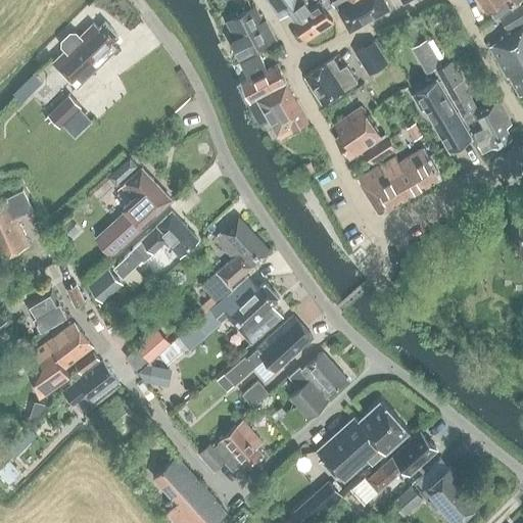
[(264,0),(279,19),(288,12),(292,18),(305,39),(332,21),(318,1),(319,0),(264,0)]
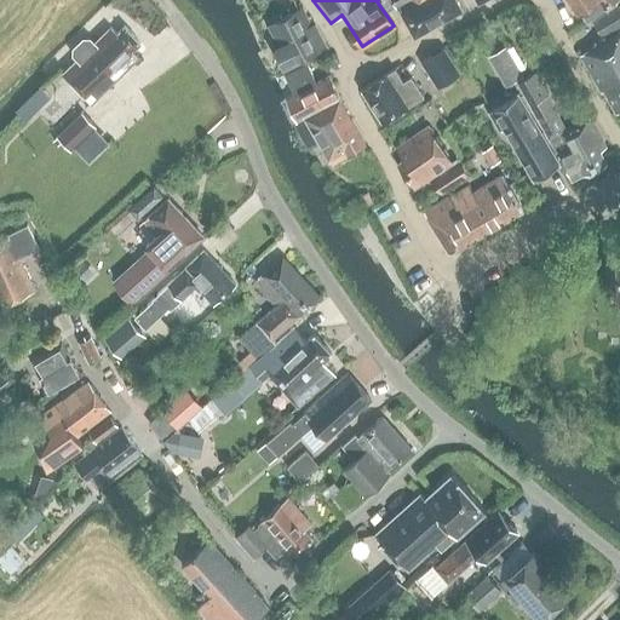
[(390,0),(396,9),(397,7),(414,36),(461,11),(454,0),(390,0)]
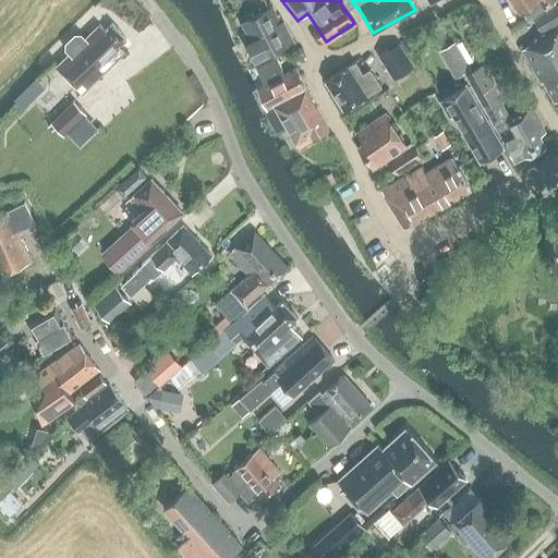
[(544,10),(537,0),(509,0),(519,16),(529,10),(534,20),(546,11),(544,10)]
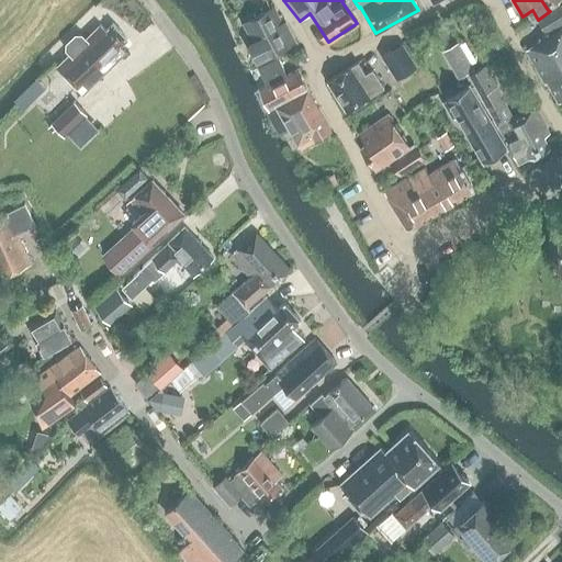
[(541,0),(548,10),(560,1),(559,0),(541,0)]
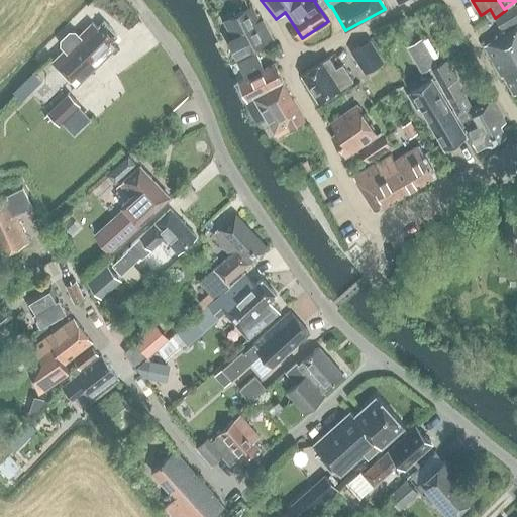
[(516,22),(516,11),(513,6),(494,19),(502,32),(516,22)]
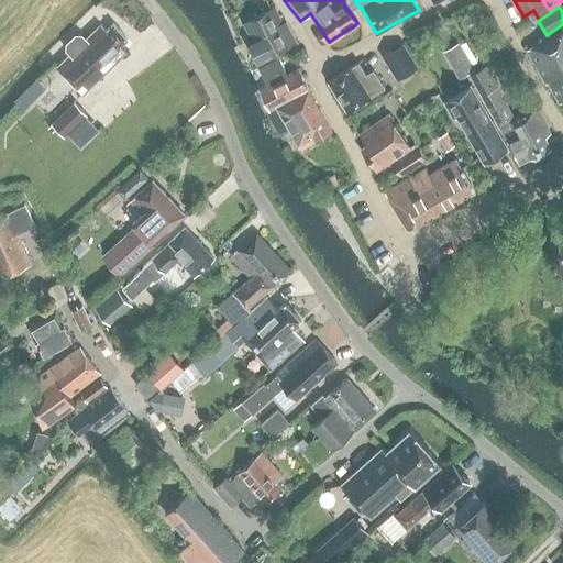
[(280,25),(271,9),(242,25),(252,42),(246,44),(257,64),(296,43),(285,23),(280,25)]
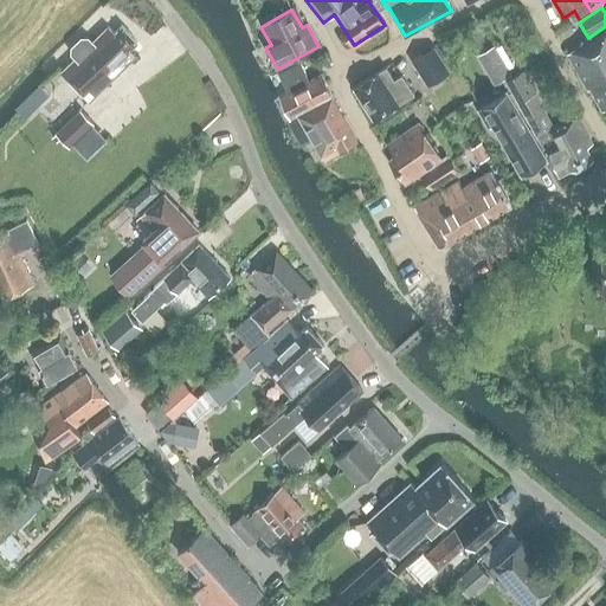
[(107,28),(92,43),(88,37),(81,37),(71,46),(70,55),(75,60),(60,73),(88,102),(102,88),(102,89),(135,57),(129,51),(136,44),(121,27),(114,34),(107,28)]
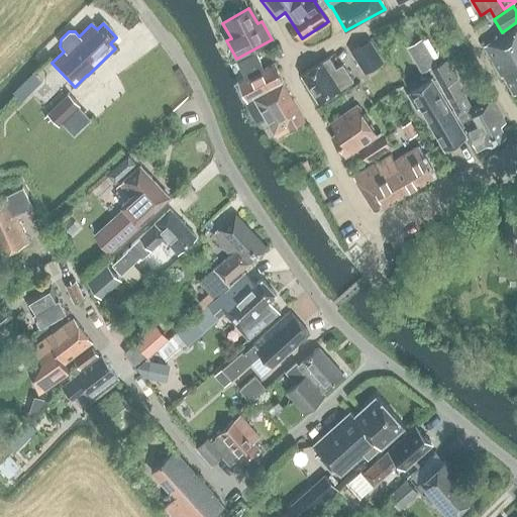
[(500,78),(501,78),(503,76),(514,95),(516,92),(516,26),(483,46),(500,78)]
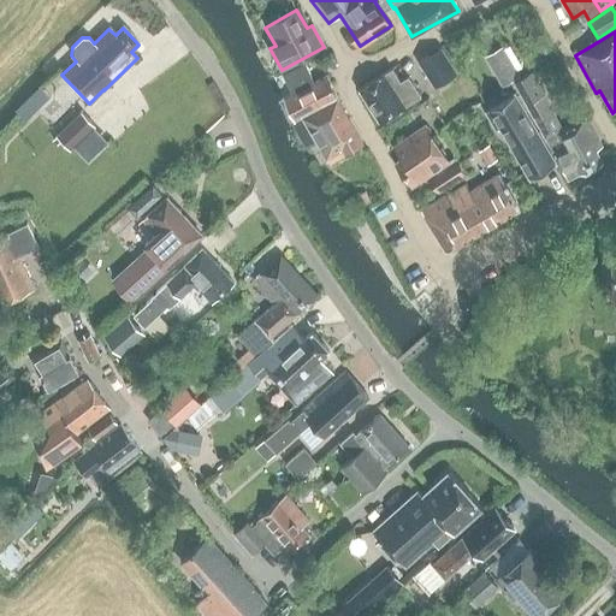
[(519,76),(502,46),(484,57),(501,87),(519,76)]
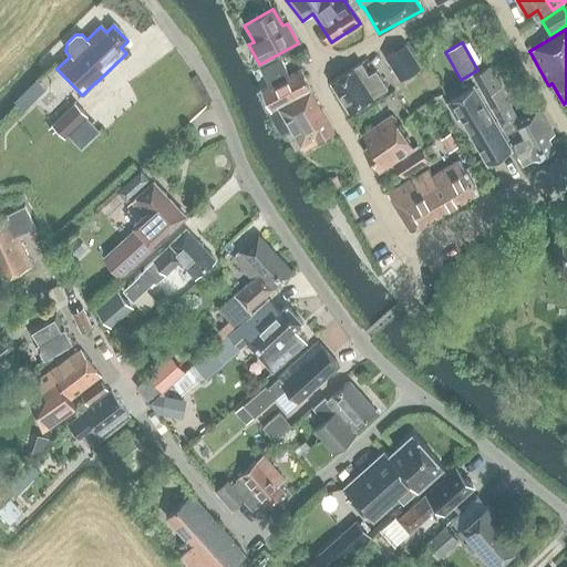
[(421,68),(406,44),(384,58),(399,81),(421,68)]
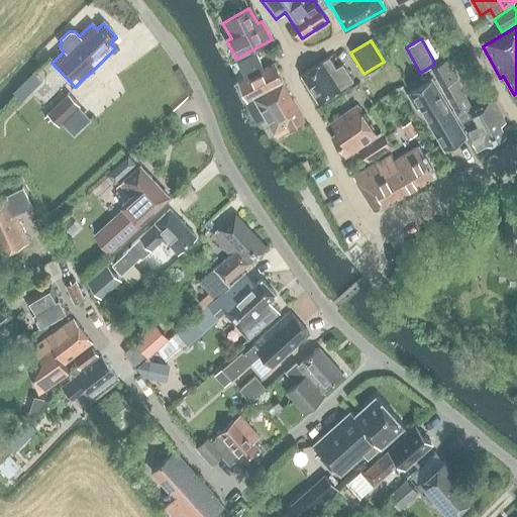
[(255,54),(233,65),(241,80),(236,83),(245,101),(250,98),(254,96),(283,83),(274,65),(273,64),(263,70),(255,54)]
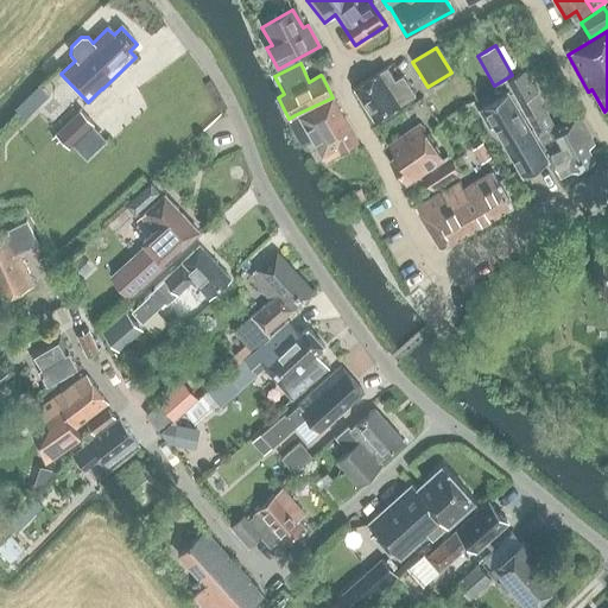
[(354,88),(374,121),(415,96),(401,76),(394,81),(386,68),(354,88)]
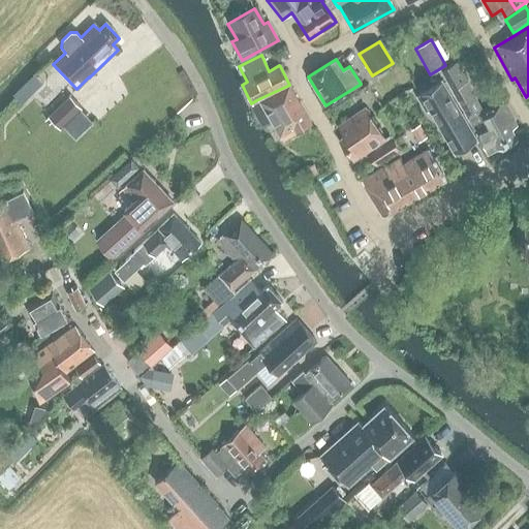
[(499,149),(517,141),(510,129),(517,126),(503,101),(479,114),(455,63),(443,69),(454,90),(487,155),(499,149)]
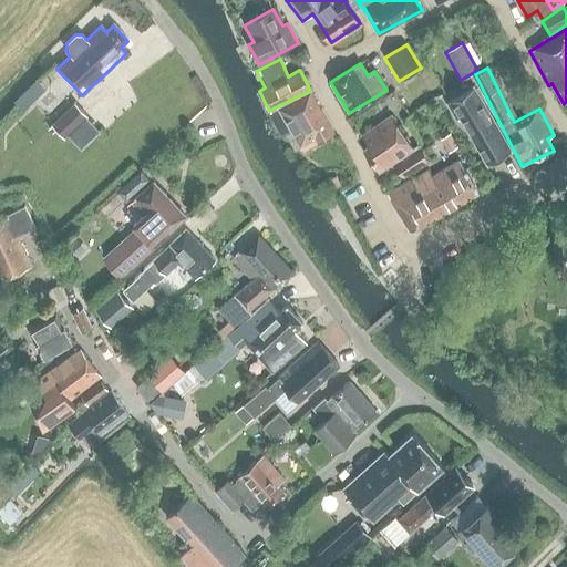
[(509,150),(482,103),(474,89),(447,105),(456,120),(461,116),(487,163),(509,150)]
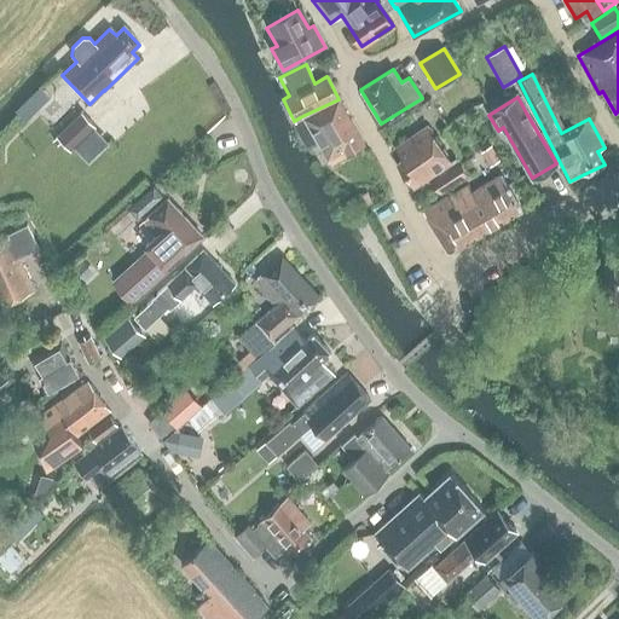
[(294,121),(293,121),(304,143),(316,137),(327,157),(342,149),(347,156),(364,145),(347,114),(346,114),(339,99),(305,115),(300,117),(294,121)]
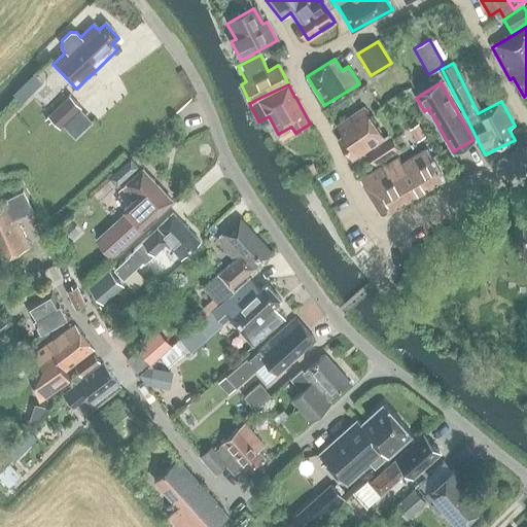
[(21,86),(13,94),(22,103),(30,96),(21,86)]
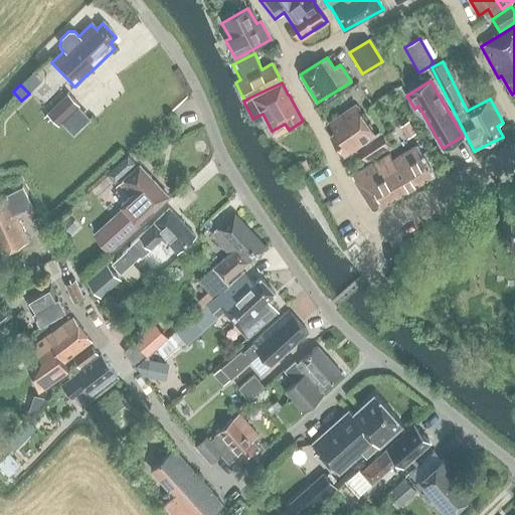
[(66,93),(48,111),(46,113),(58,126),(78,106),(66,93)]
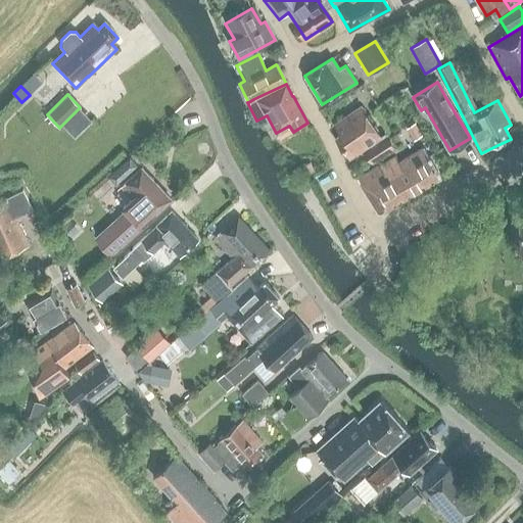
[(336,139),(348,158),(362,149),(371,163),(394,148),(386,135),(380,139),(360,107),(334,125),(341,135),(336,139)]
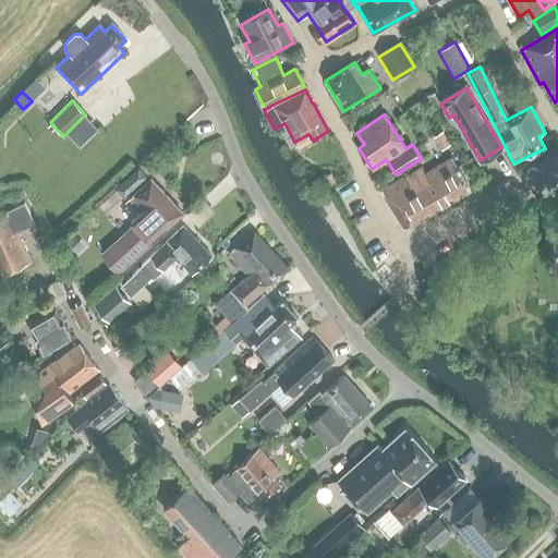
[(403,228),(470,189),(451,158),(425,173),(421,168),(380,192),(403,228)]
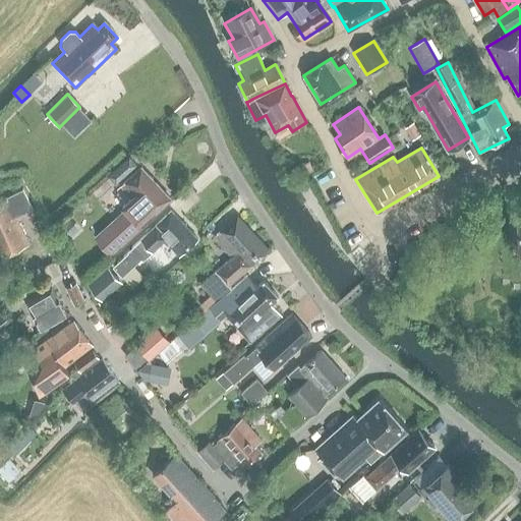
[(128,156),(107,177),(115,185),(137,165),(128,156)]
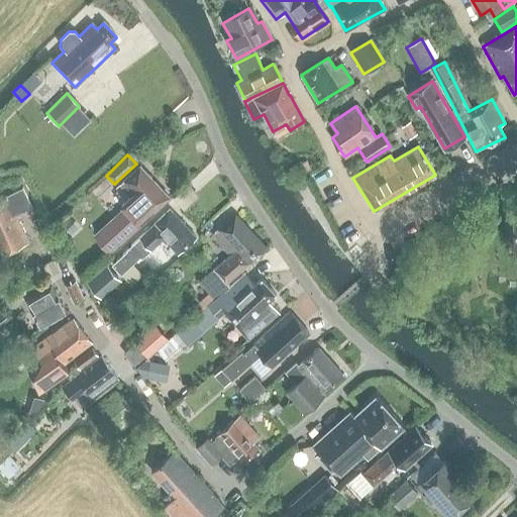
[(300,175),(311,169),(306,161),(296,167),(300,175)]
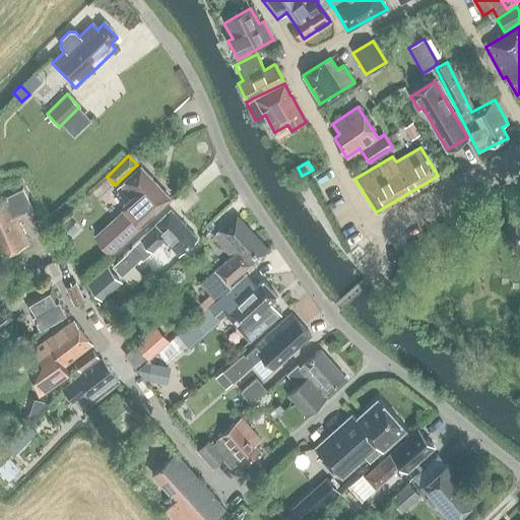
[(169,199),(140,168),(121,186),(132,198),(122,207),(125,210),(94,238),(109,254),(169,199)]
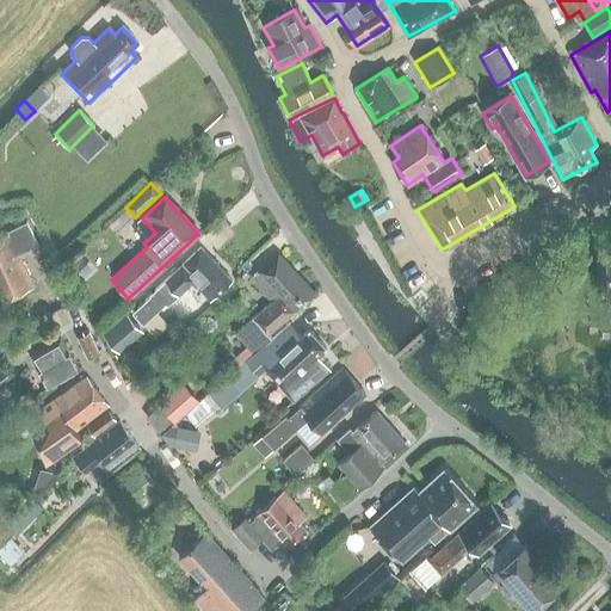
[(36,241),(28,222),(8,230),(18,254),(30,250),(29,246),(36,241)]
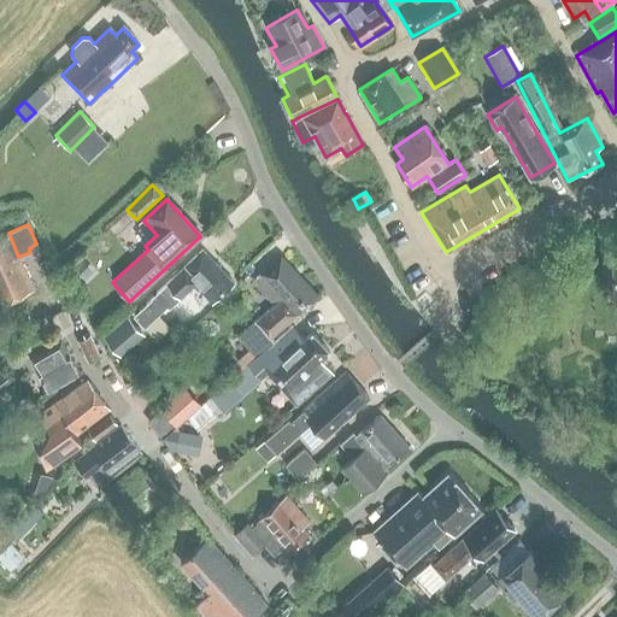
[(0,293),(5,304),(33,292),(10,239),(0,241),(0,293)]
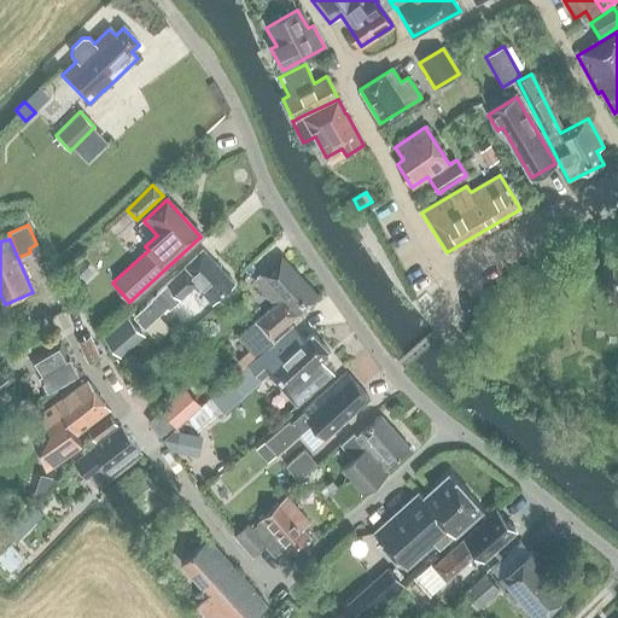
[(202,252),(167,286),(135,316),(157,339),(170,328),(158,316),(168,307),(170,309),(193,286),(213,305),(234,285),(202,252)]
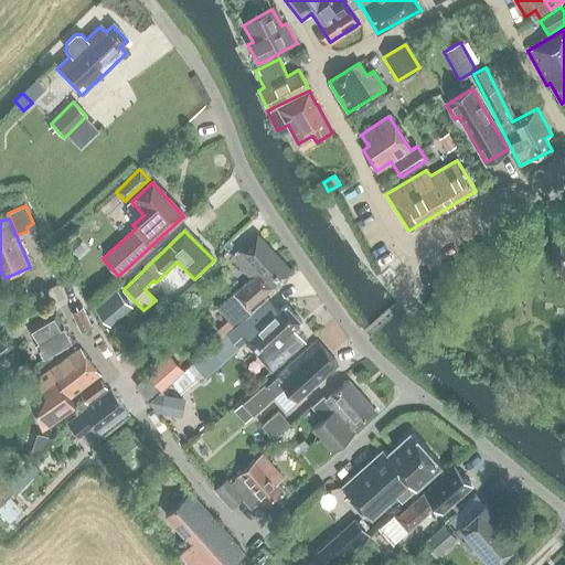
[(75,235),(60,249),(72,262),(86,248),(75,235)]
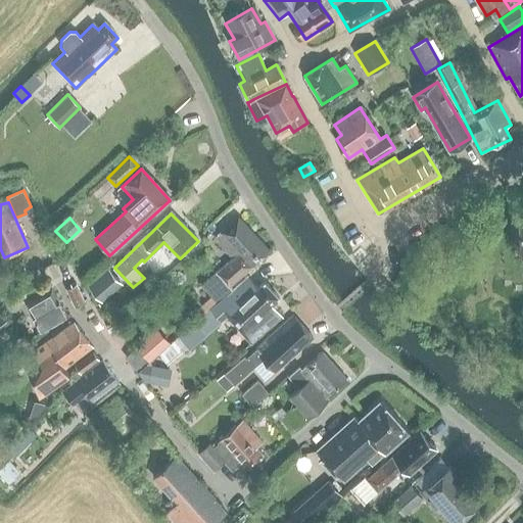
[(269,252),(238,218),(214,238),(233,259),(206,284),(222,301),(233,291),(229,288),(269,252)]
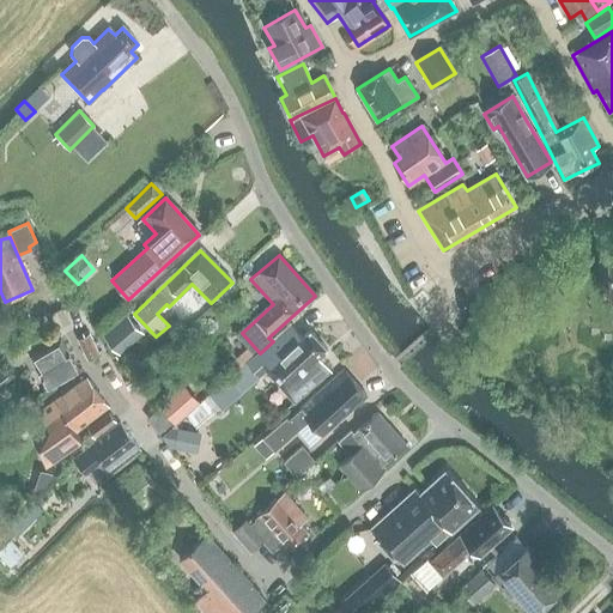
[(126,316),(102,337),(117,354),(141,334),(126,316)]
